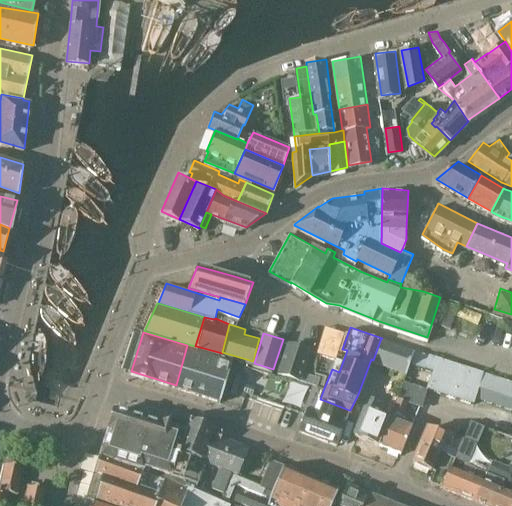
[(415,350),(381,338),(373,360),(407,372),(410,362),(415,350)]
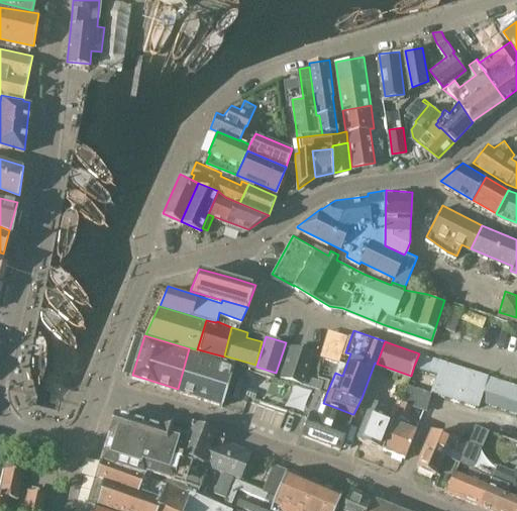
[(282,375),(303,381),(326,389),(330,378),(318,374),(317,378),(306,374),(313,351),(292,344),(282,375)]
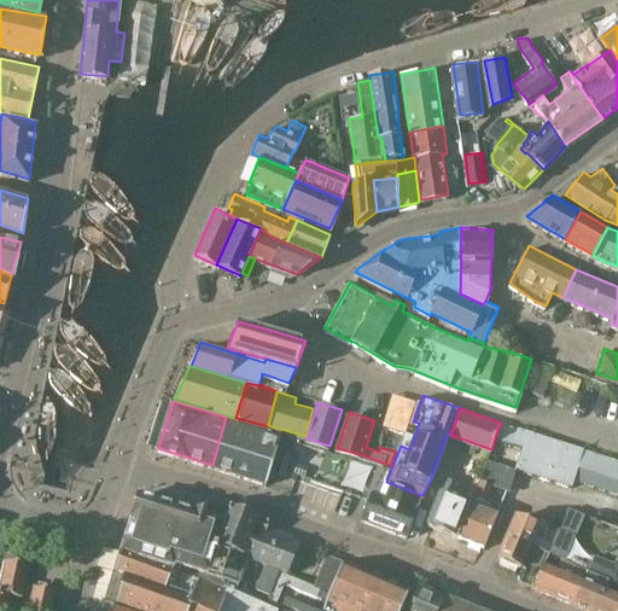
[(226,417),(213,465),(267,482),(281,432),(226,417)]
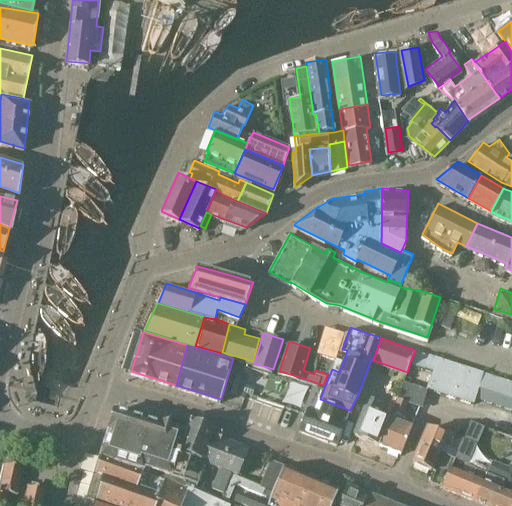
[(511,379),(415,348),(415,350),(410,362),(432,369),(427,385),(473,399),(475,393),(510,406),(511,401),(511,379)]
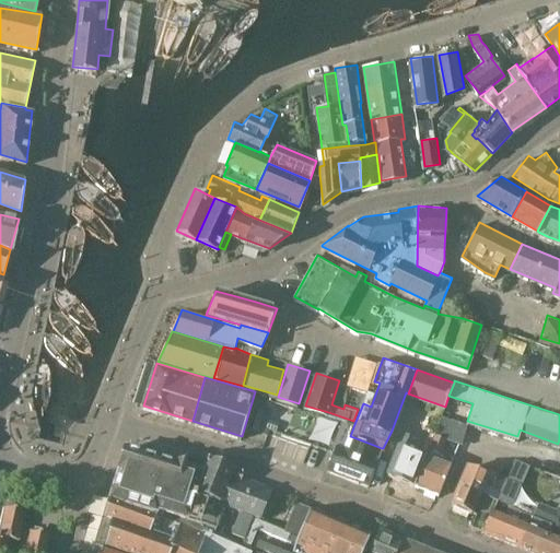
[(369,483),(382,448),(353,437),(350,436),(354,424),(345,420),(335,445),(337,446),(328,468),(369,483)]
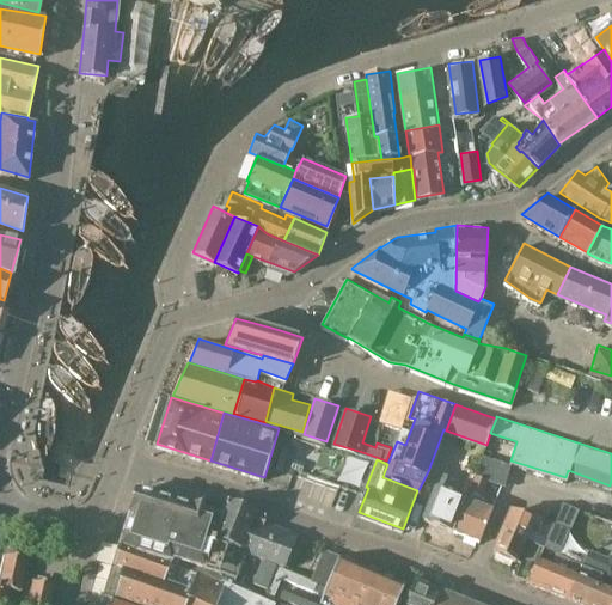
[(423,517),(453,529),(466,497),(448,490),(454,476),(442,471),(423,517)]
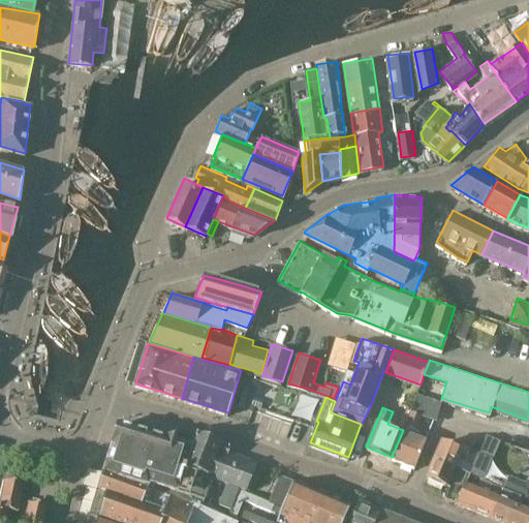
[(403,430),(392,457),(413,466),(425,439),(408,432),(410,425),(416,427),(422,412),(411,408),(403,430)]
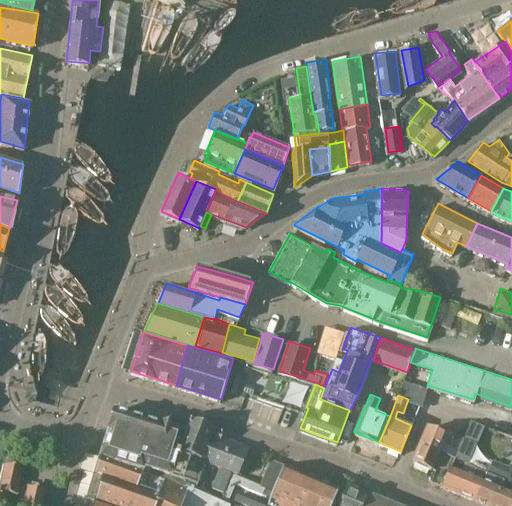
[(115,408),(100,455),(164,479),(184,488),(186,485),(194,488),(196,482),(198,482),(204,461),(179,453),(180,451),(178,450),(185,429),(115,408)]
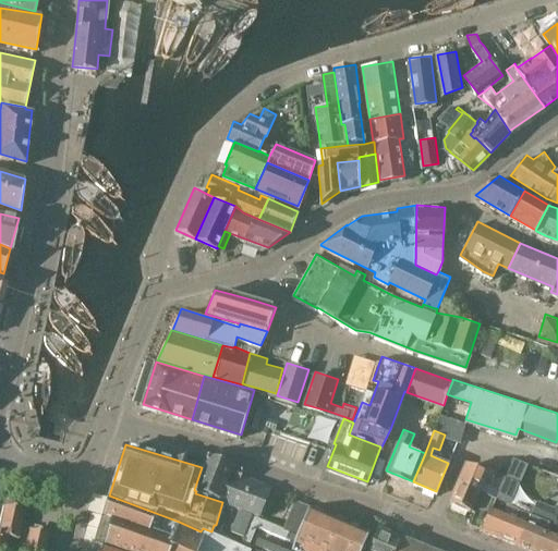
[(194,490),(218,499),(229,474),(241,478),(242,474),(244,469),(207,455),(194,490)]
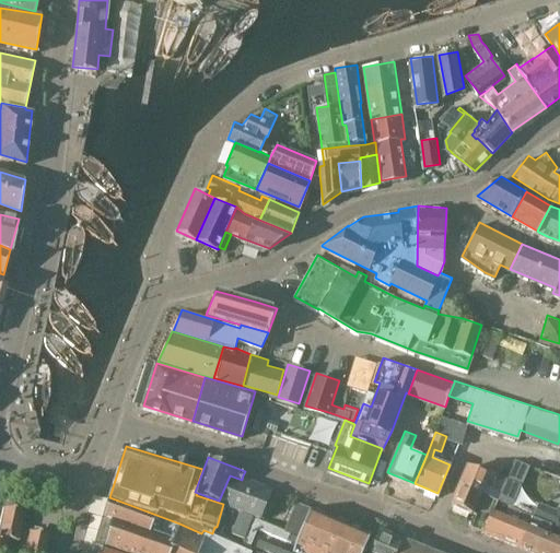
[(452,503),(471,512),(480,490),(498,497),(506,475),(490,469),(488,472),(468,465),(452,503)]
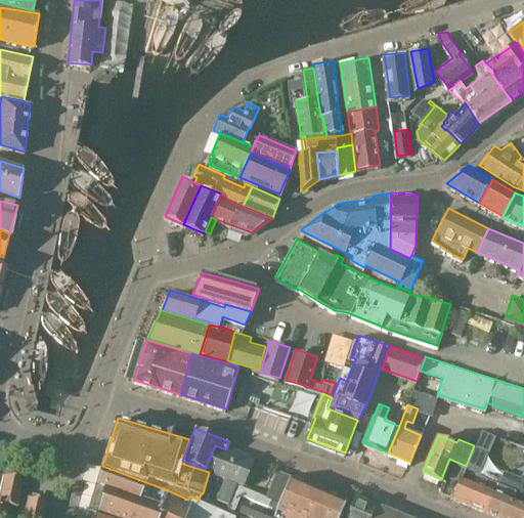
[(205,469),(225,476),(238,481),(244,483),(253,461),(255,457),(227,445),(226,449),(215,445),(205,469)]
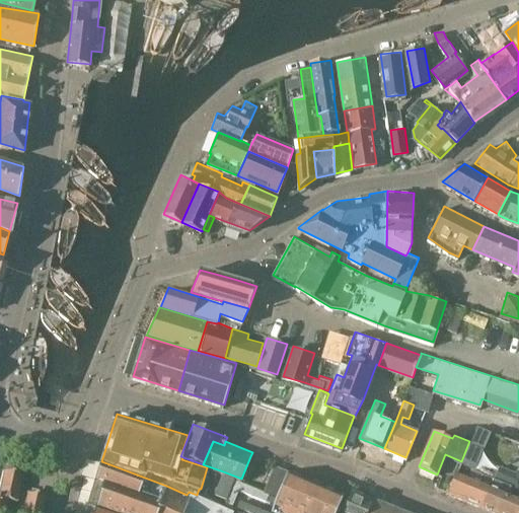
[(231,512),(233,510),(197,495),(189,492),(187,495),(166,486),(101,461),(98,479),(91,502),(97,505),(121,512),(231,512)]
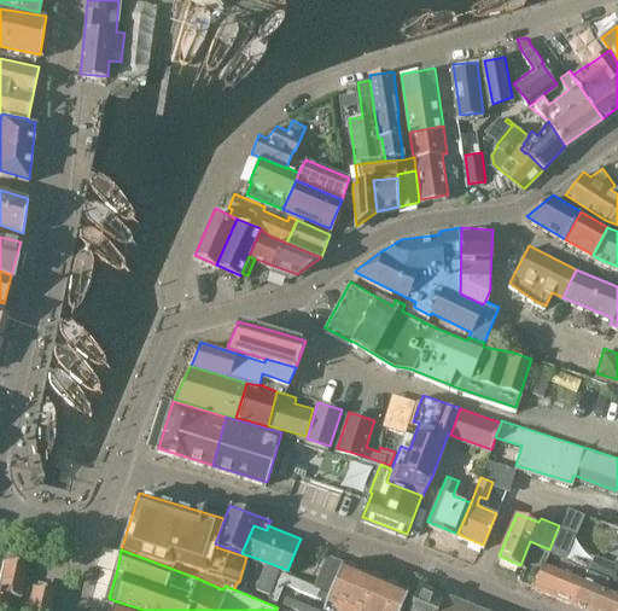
[(588,566),(617,579),(617,577),(617,554),(613,560),(595,551),(588,566)]
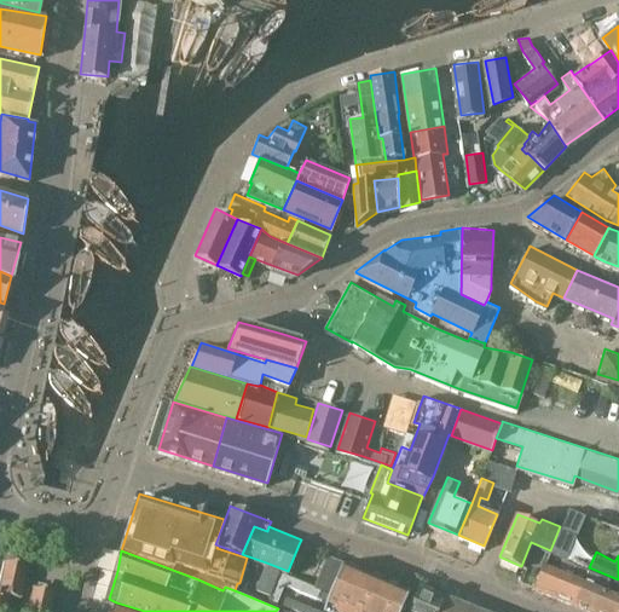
[(322,584),(323,584),(333,588),(343,560),(327,553),(316,582),(322,584)]
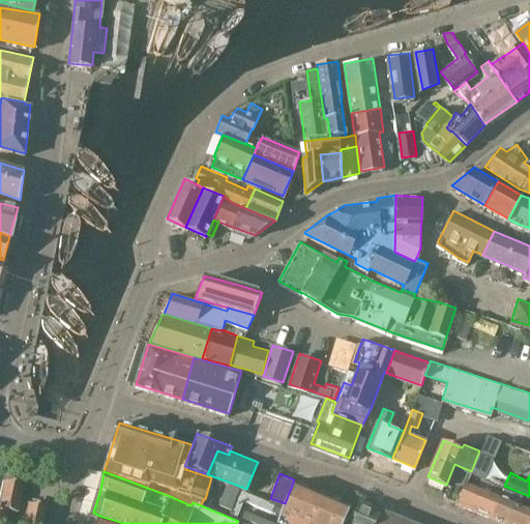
[(492,515),(502,489),(503,487),(481,477),(478,485),(455,475),(446,496),(492,515)]
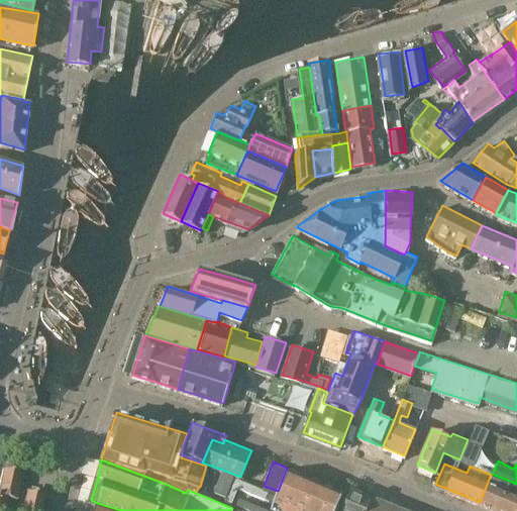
[(0,509),(5,510),(8,494),(18,496),(23,469),(5,465),(0,486),(0,509)]
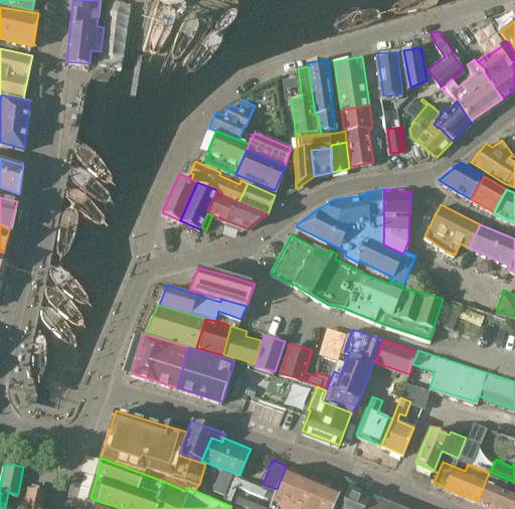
[(277,489),(274,495),(270,504),(282,508),(333,508),(341,490),(286,466),(277,489)]
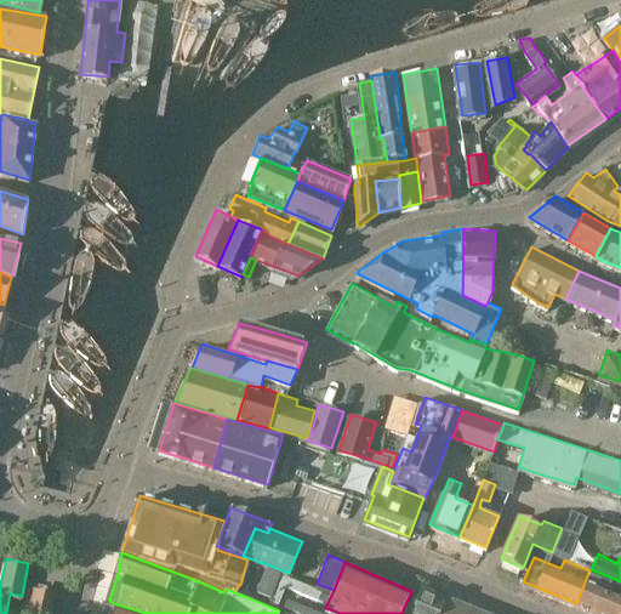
[(283,572),(283,570),(267,564),(256,596),(272,602),(283,572)]
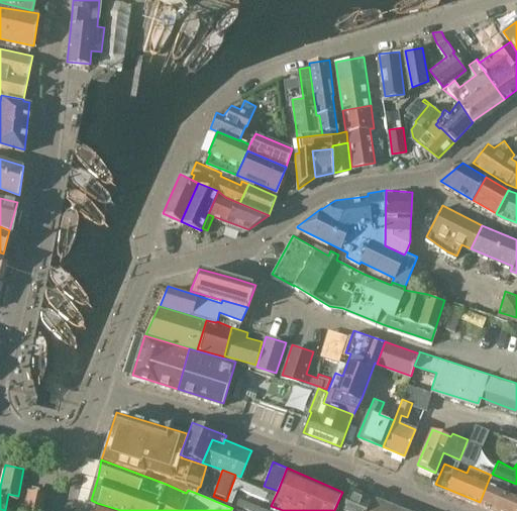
[(491,475),(490,477),(480,502),(497,509),(506,489),(509,482),(491,475)]
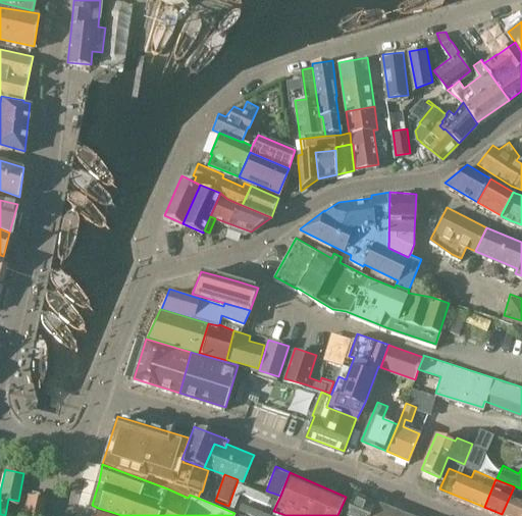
[(266,489),(239,480),(229,504),(236,507),(242,489),(269,499),(271,493),(266,491),(266,489)]
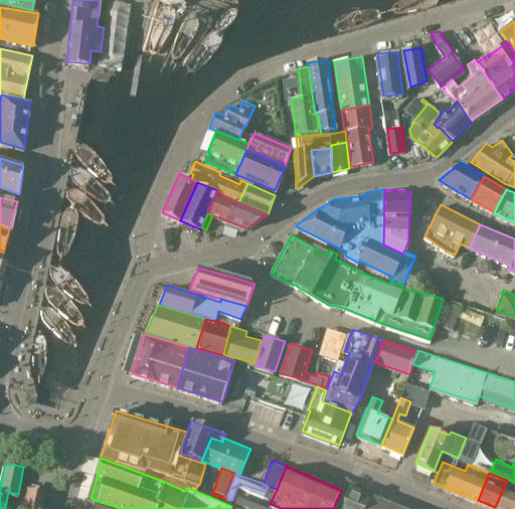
[(23,508),(40,508),(41,508),(46,490),(28,486),(24,505),(23,508)]
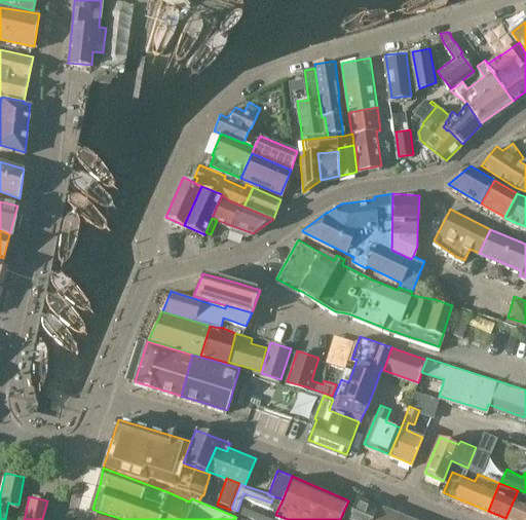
[(371,519),(377,507),(355,497),(346,519),(371,519)]
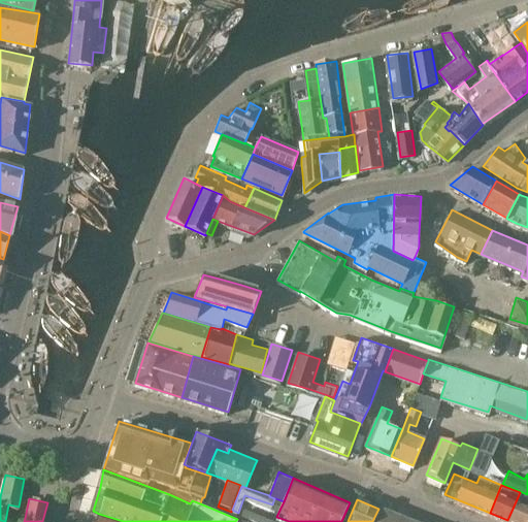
[(507,520),(512,521),(527,521),(527,501),(527,503),(517,499),(507,520)]
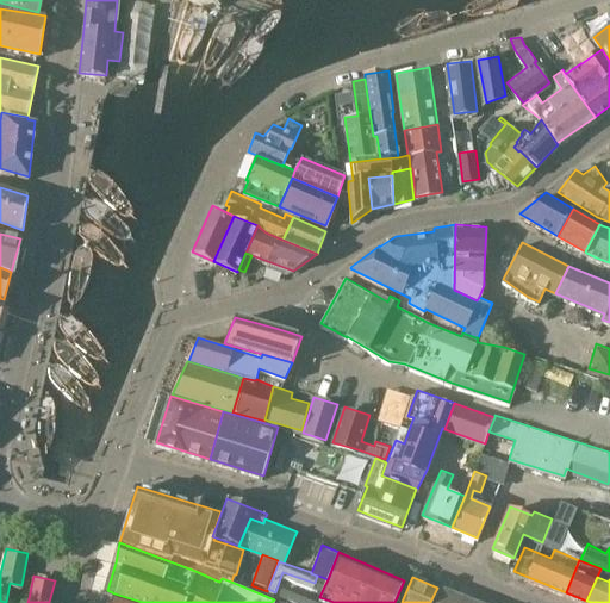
[(281,586),(279,594),(300,602),(317,602),(318,602),(281,586)]
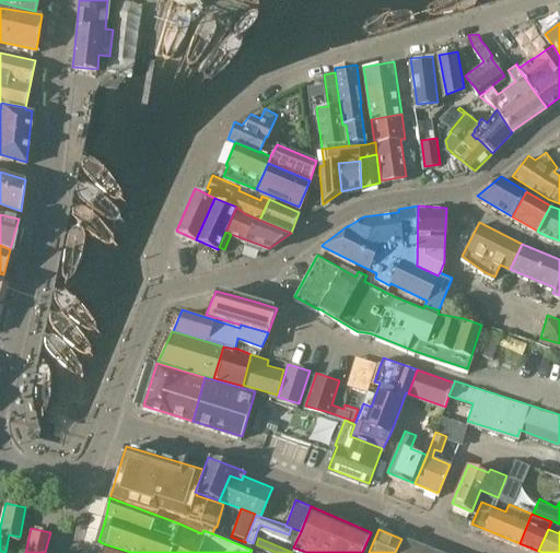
[(420,552),(422,548),(401,539),(395,552),(420,552)]
